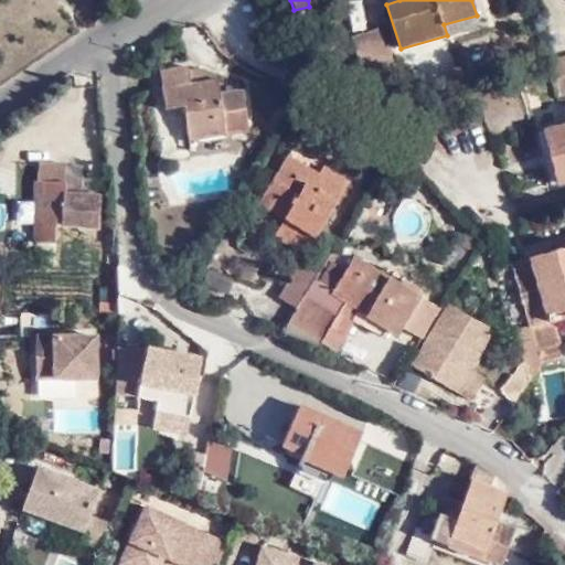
[(447,35),(489,24),(481,0),(471,0),(477,16),(444,24),(447,35)]
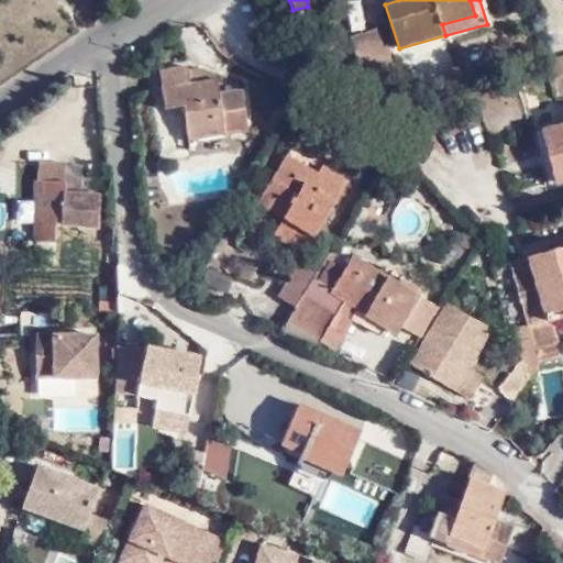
[(352,35),(363,69),(392,62),(382,28),(352,35)]
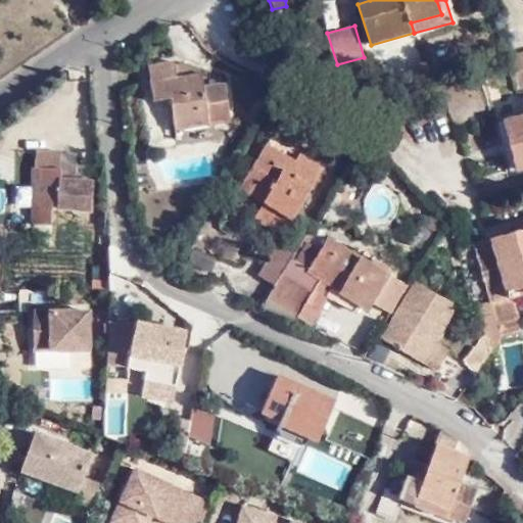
[(517,88),(522,86),(522,50),(510,54),(517,88)]
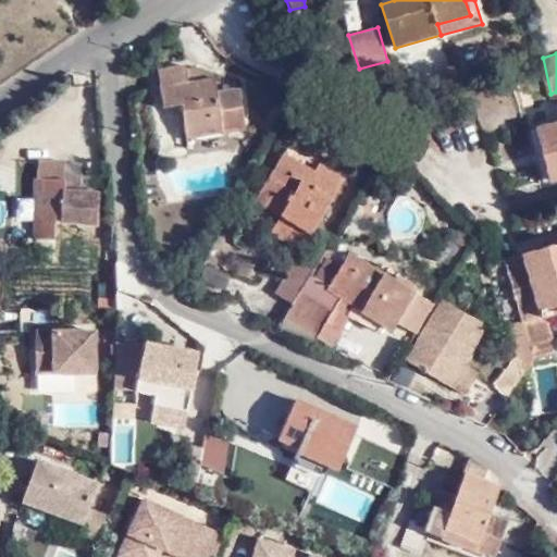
[(183,103),(187,135),(190,137),(246,131),(242,91),(217,94),(215,81),(213,79),(212,73),(197,67),(186,69),(184,65),(159,69),(163,106),(183,103)]
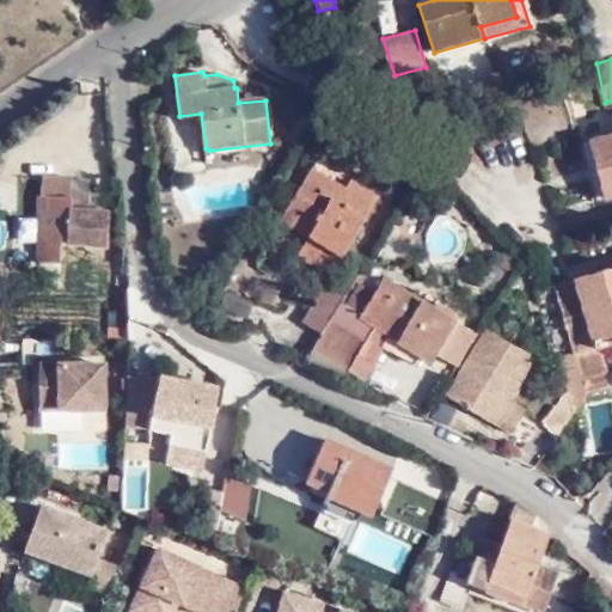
[(611,121),(579,129),(592,188),(611,183),(611,121)]
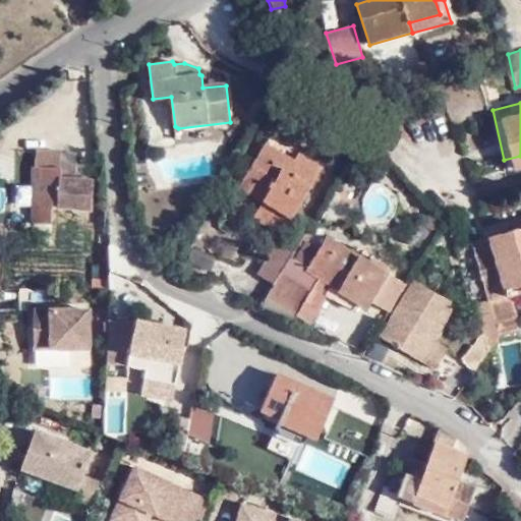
[(240,184),(240,186),(252,193),(254,194),(245,210),(283,232),(323,167),(298,154),(295,160),(267,142),(240,184)]
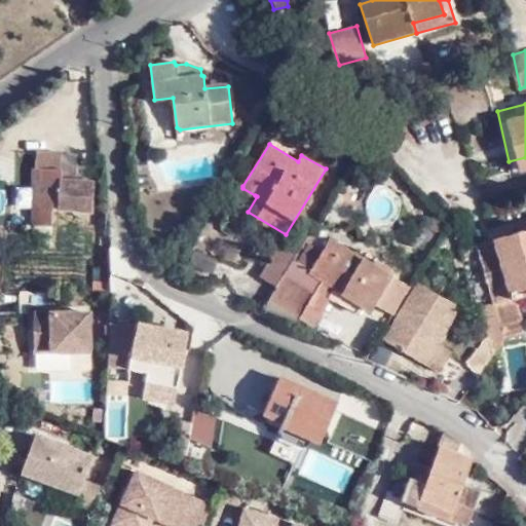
[(39,162),(39,220),(47,220),(47,232),(48,232),(59,232),(60,212),(85,213),(88,213),(97,213),(98,181),(96,181),(96,165),(91,164),(80,163),(80,153),(63,152),(39,152),(39,162)]
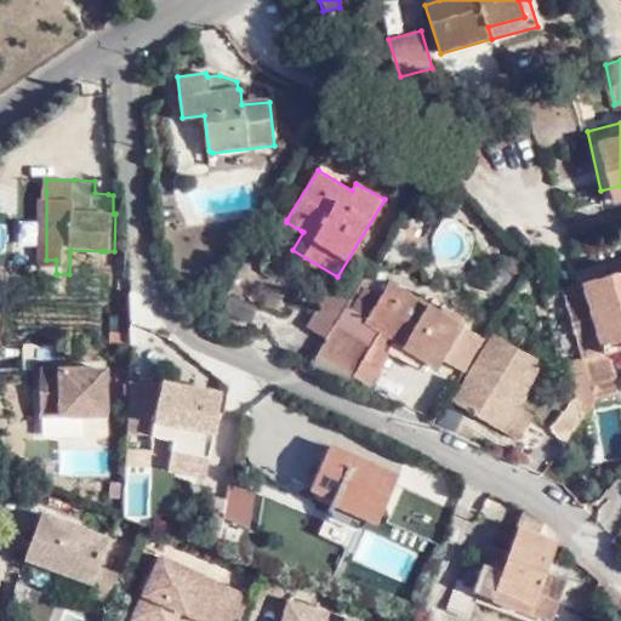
[(275,239),(292,250),(303,232),(301,231),(286,222),(277,238),(275,239)]
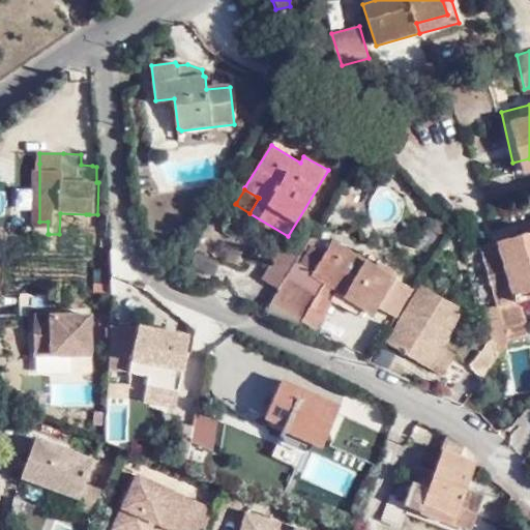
[(447,223),(437,211),(427,221),(437,233),(447,223)]
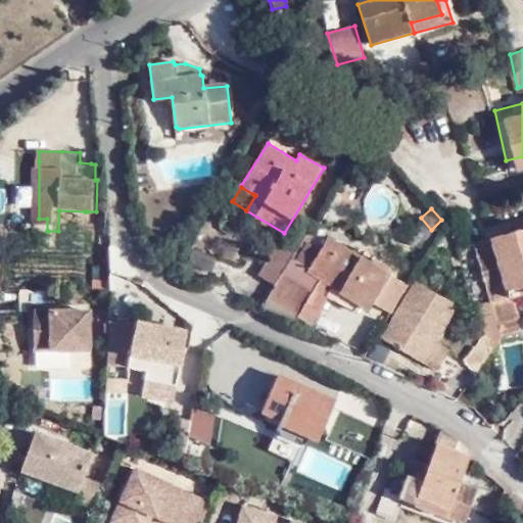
[(494,300),(514,295),(522,292),(522,229),(473,244),(489,301),(494,300)]
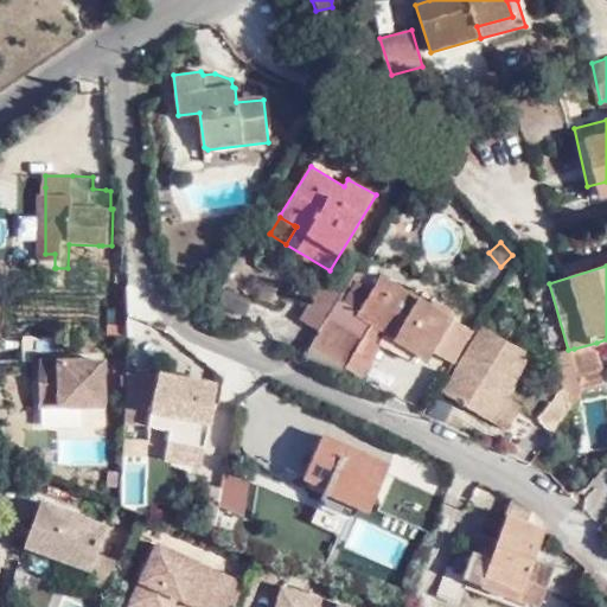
[(360,311),(340,302),(324,330),(307,357),(343,374),(346,366),(365,337),(379,346),(382,343),(410,360),(415,351),(428,358),(433,351),(452,318),(382,275),(374,289),(360,311)]
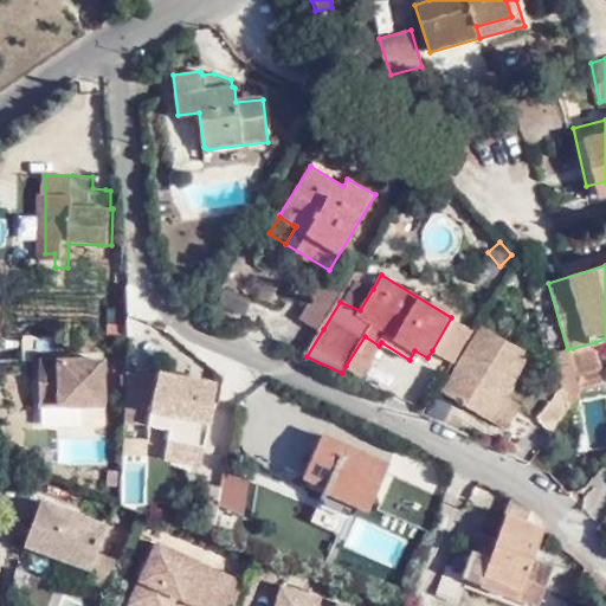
[(373,289),(353,278),(346,292),(340,302),(360,310),(373,289)]
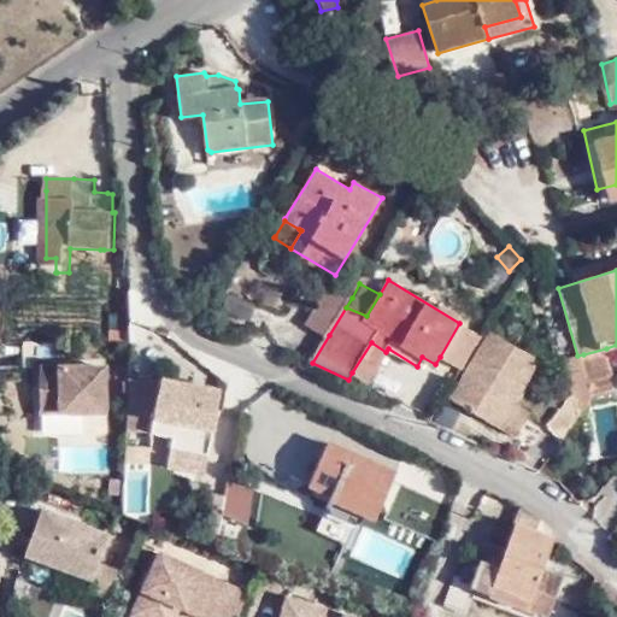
[(329,335),(346,307),(352,298),(329,286),(306,323),(329,335)]
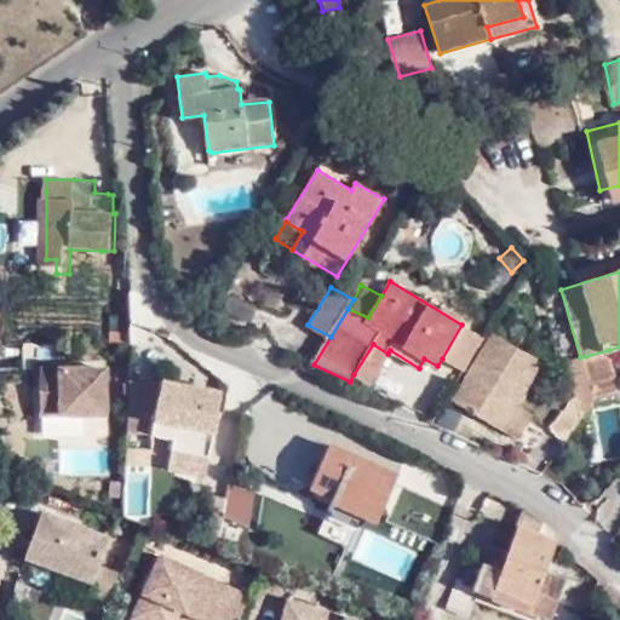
[(474,332),(461,325),(442,359),(453,365),(474,332)]
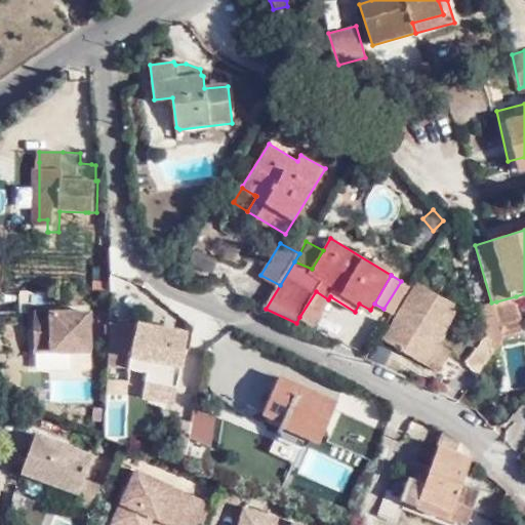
[(417,358),(452,299),(416,279),(382,337),(417,358)]
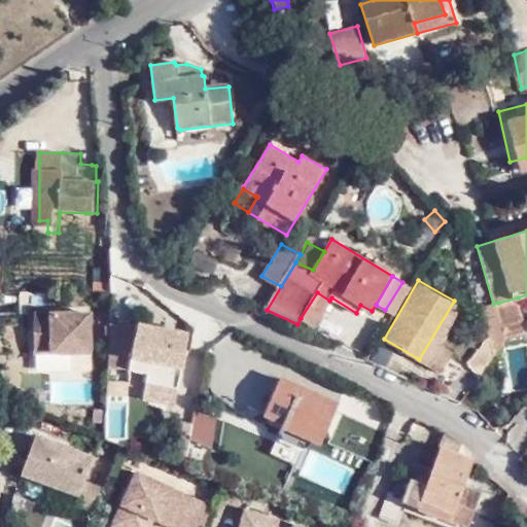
[(411,286),(402,282),(385,310),(394,314),(411,286)]
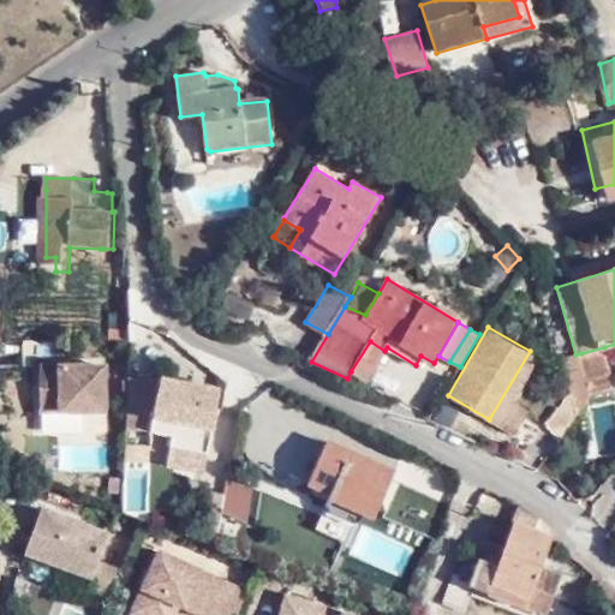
[(368,381),(384,351),(370,341),(351,371),(368,381)]
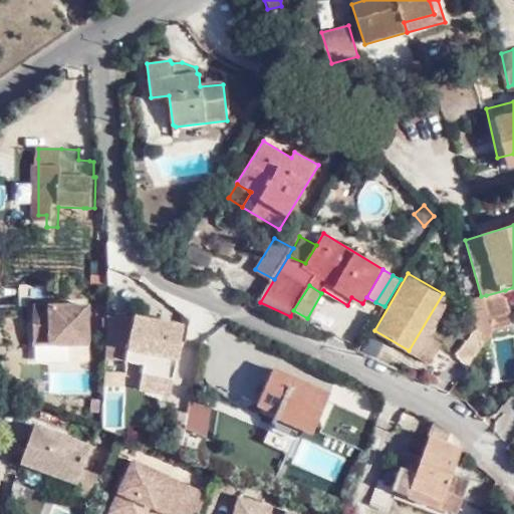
[(509,315),(505,290),(486,295),(490,326),(494,319),(509,315)]
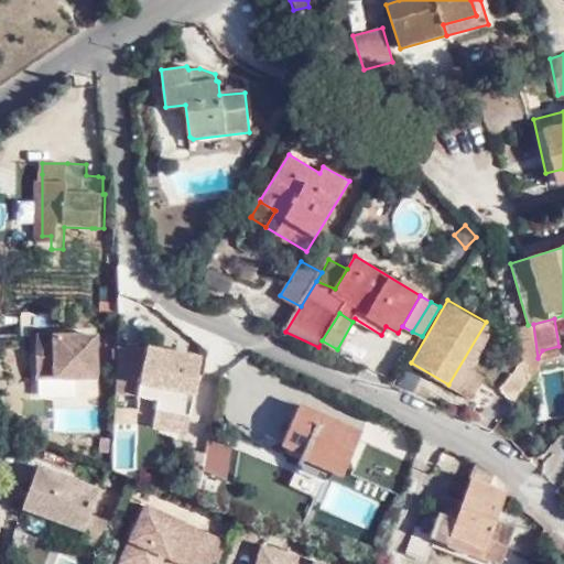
[(494,327),(486,322),(448,384),(456,389),(470,398),(485,373),(470,365),(494,327)]
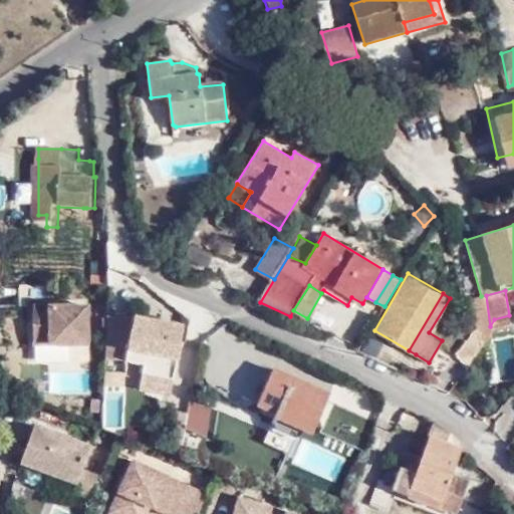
[(489,328),(478,293),(460,298),(462,307),(468,309),(474,324),(454,351),(467,361),(489,328)]
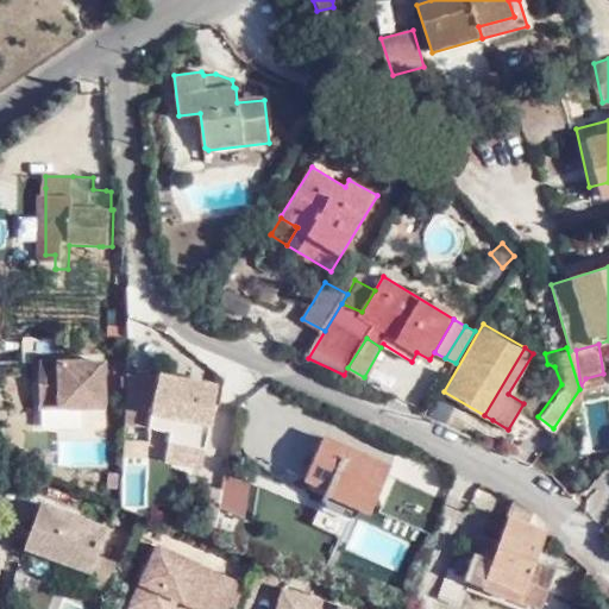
[(104,368),(42,366),(42,410),(102,412),(104,368)]
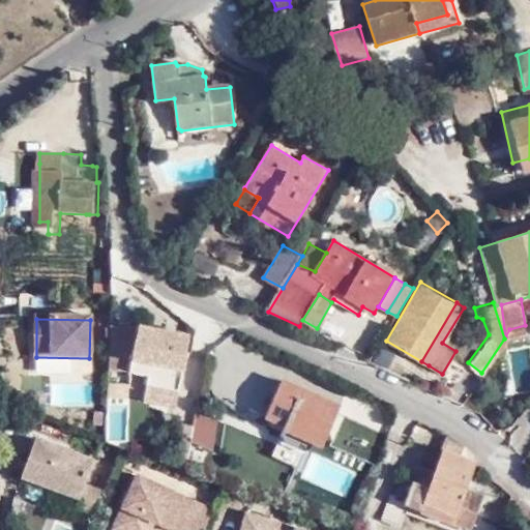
[(527,335),(525,325),(509,329),(505,336),(506,340),(527,335)]
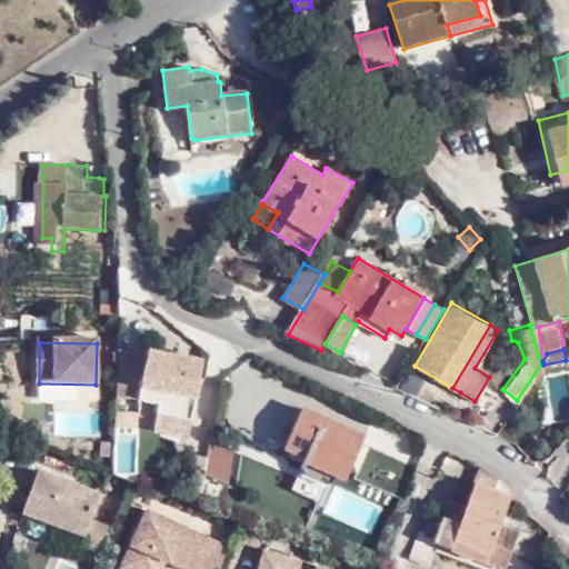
[(196,422),(207,362),(151,352),(151,356),(121,355),(120,401),(142,401),(142,402),(162,406),(160,416),(196,422)]
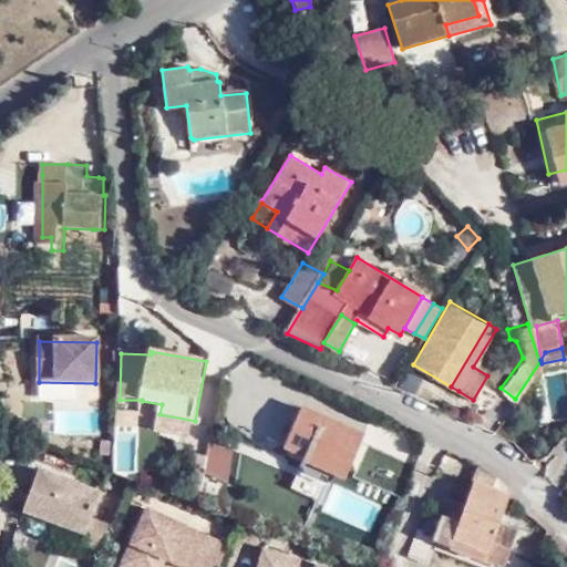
[(341,483),(346,473),(353,476),(370,436),(310,411),(292,450),(315,460),(311,470),(315,476),(334,485),(341,483)]
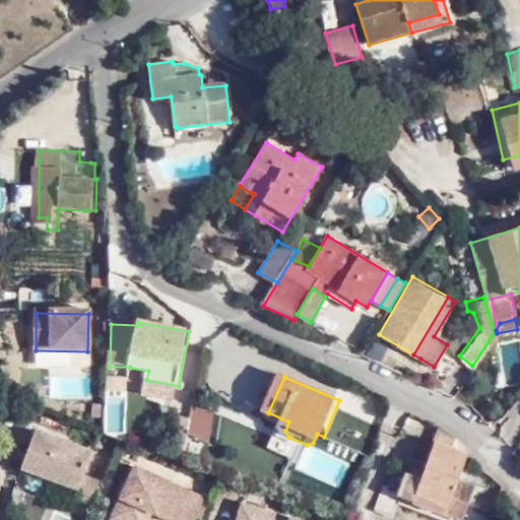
[(176,402),(179,386),(146,380),(144,396),(176,402)]
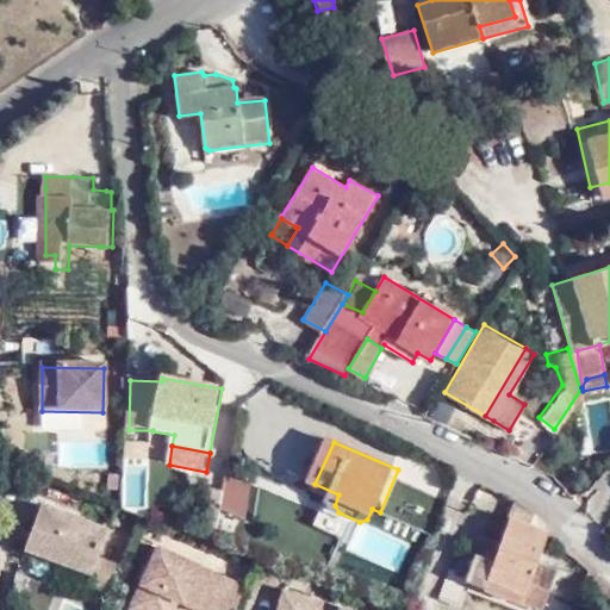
[(249,515),(249,484),(223,484),(223,515),(249,515)]
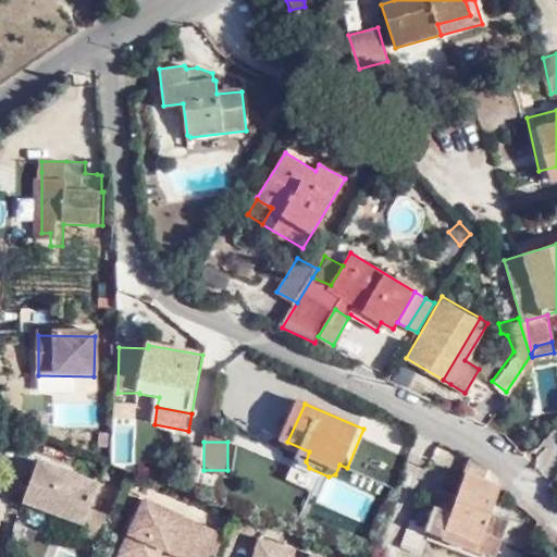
[(506,487),(508,477),(506,475),(478,455),(467,485),(458,512),(449,536),(504,555),(509,540),(516,521),(500,516),(508,489),(506,487)]
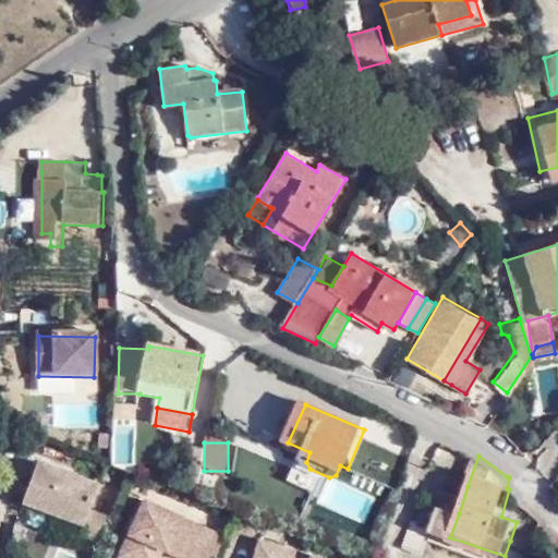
[(101,547),(113,522),(89,512),(98,488),(38,464),(29,485),(35,487),(27,507),(83,529),(80,537),(101,547)]
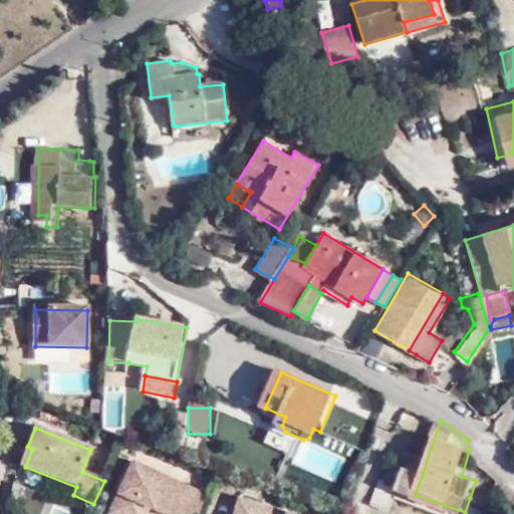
[(109,511),(114,513),(136,513),(142,503),(151,507),(166,513),(175,513),(176,513),(197,513),(207,494),(133,459),(109,511)]
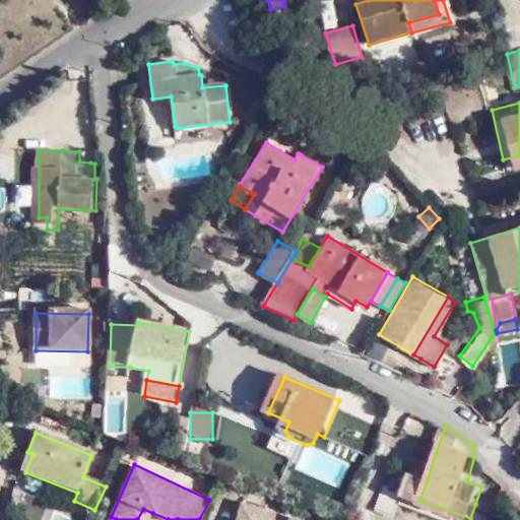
[(414,499),(419,501),(428,478),(415,474),(408,496),(414,499)]
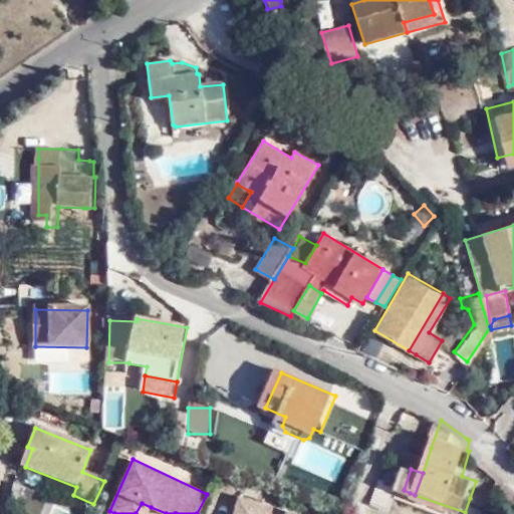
[(401,513),(410,493),(404,490),(389,485),(381,508),(397,513),(401,513)]
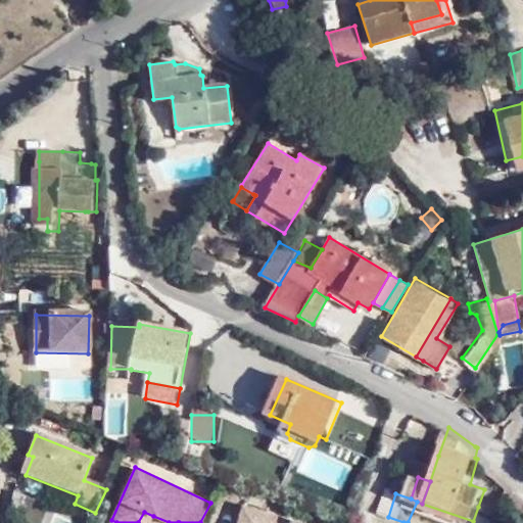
[(149,522),(153,516),(144,512),(138,522),(149,522)]
